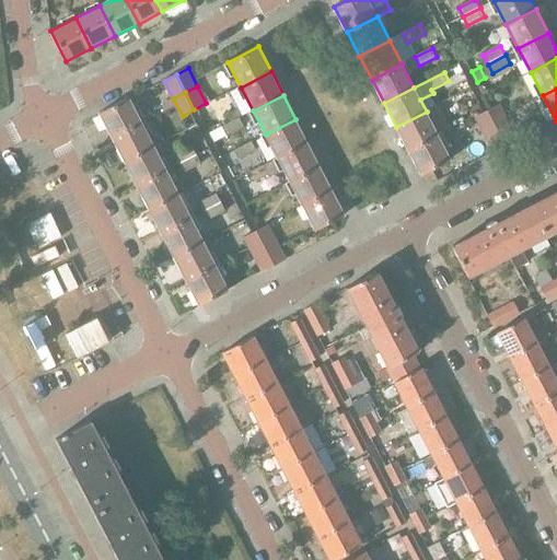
[(100,114),(113,139),(143,123),(130,97),(100,114)]
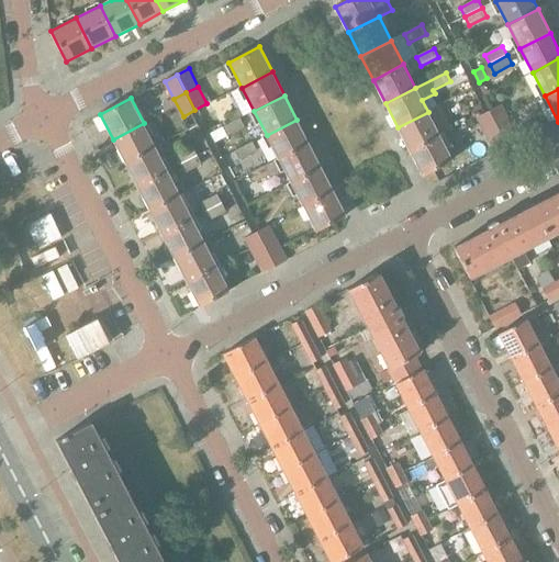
[(499,128),(502,127),(511,123),(502,105),(490,111),(499,128)]
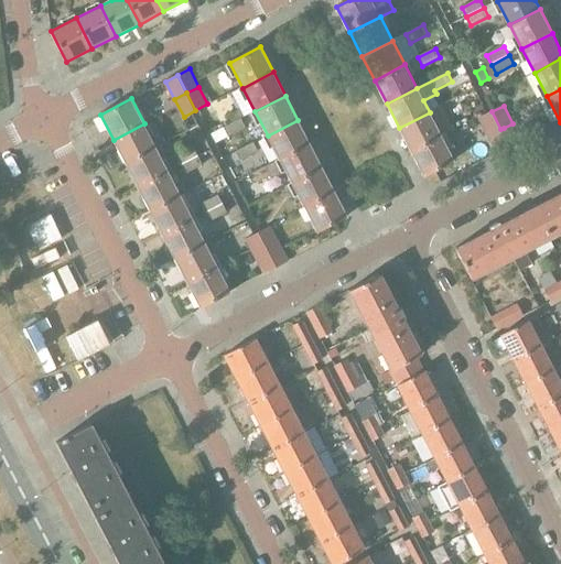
[(479,118),(488,136),(500,129),(492,111),(479,118)]
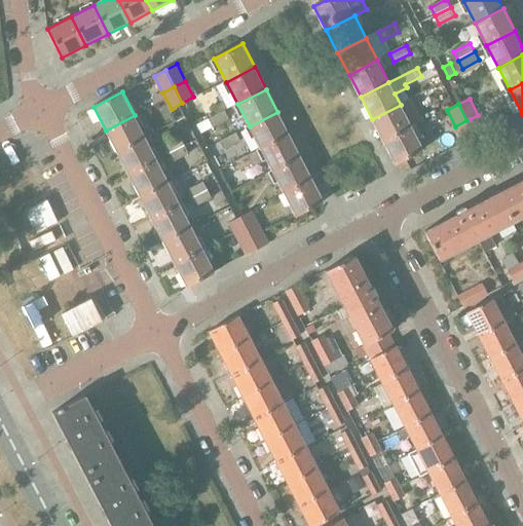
[(372,119),(383,142),(412,127),(401,105),(372,119)]
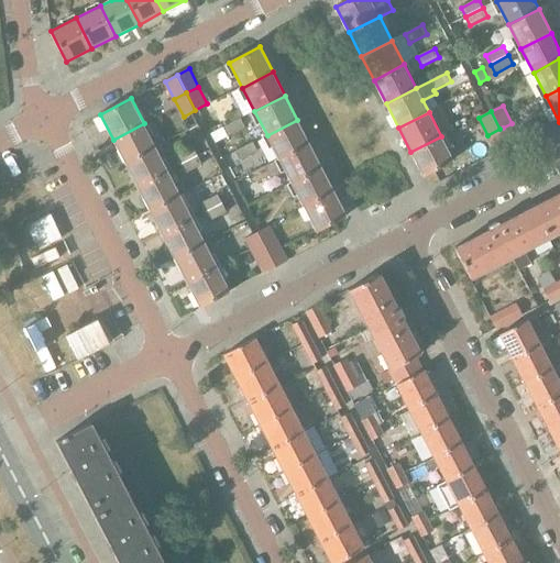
[(242,118),(224,128),(229,136),(246,128),(242,118)]
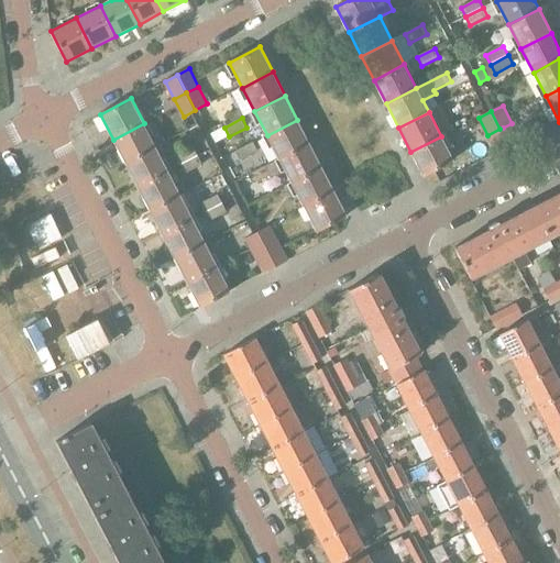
[(309,143),(297,120),(267,135),(280,158),(280,159),(309,143)]
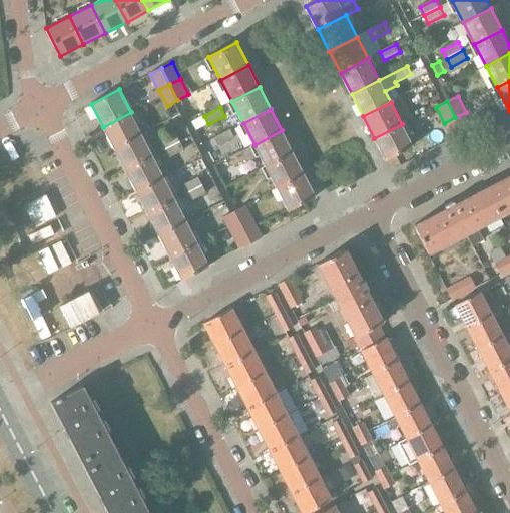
[(142,134),(131,112),(103,127),(114,148),(142,134)]
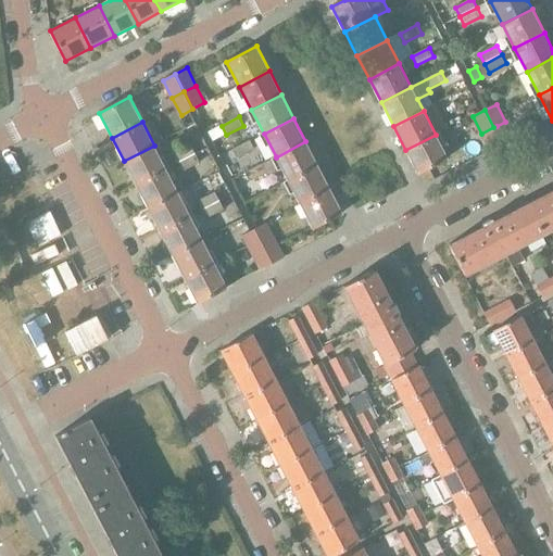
[(497,126),(493,127),(503,144),(515,139),(505,122),(497,126)]
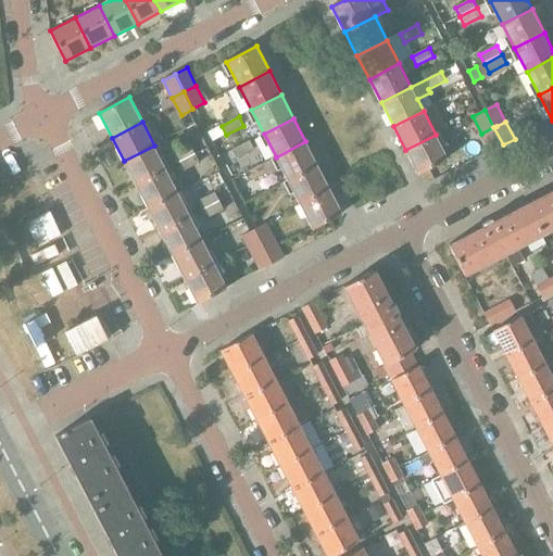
[(493,127),(481,134),(491,151),(503,144),(493,127)]
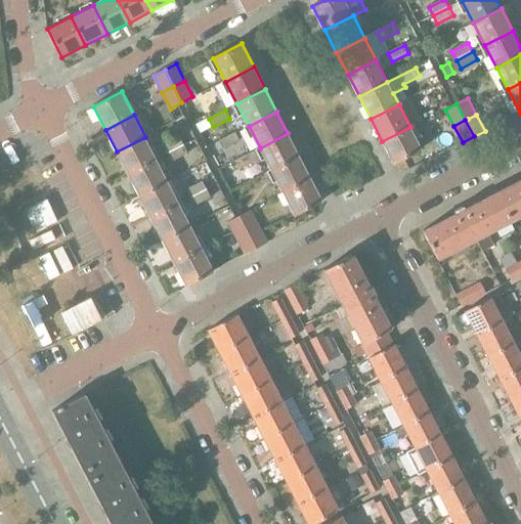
[(423,149),(410,127),(382,141),(394,165),(423,149)]
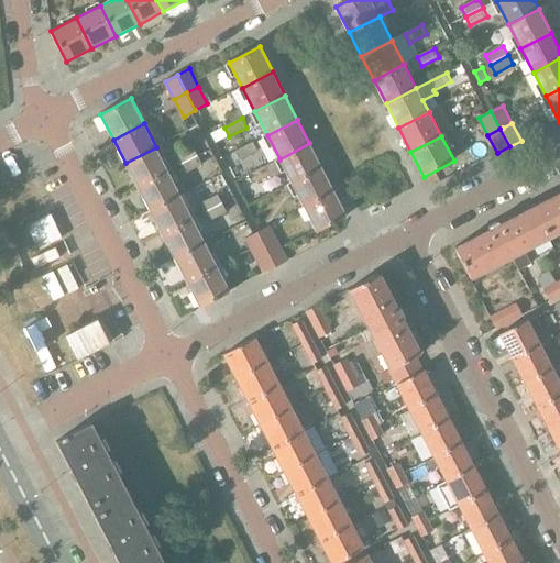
[(254,142),(237,151),(241,161),(259,151),(254,142)]
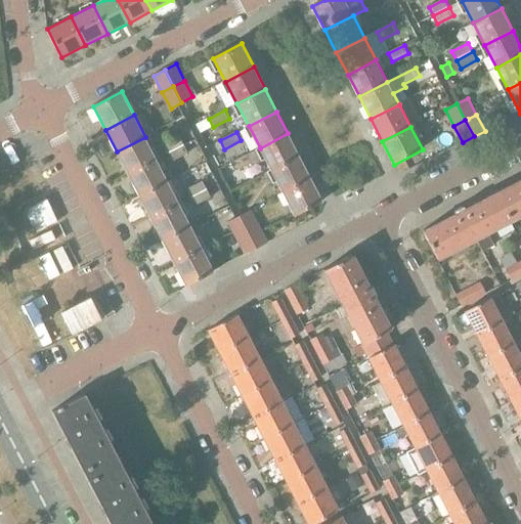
[(300,156),(288,133),(260,148),(260,147),(249,154),(254,165),(265,159),(271,170),(300,156)]
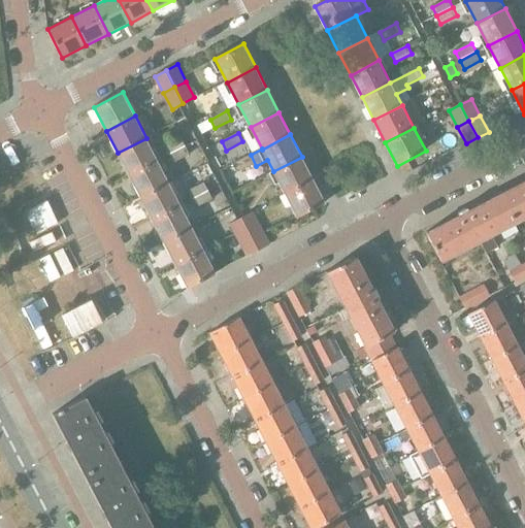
[(165,145),(169,154),(186,145),(182,137),(165,145)]
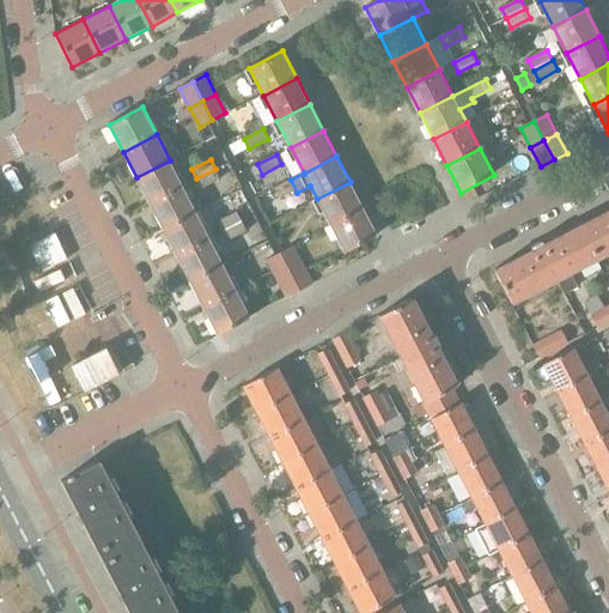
[(183,187),(170,161),(136,177),(150,204),(183,187)]
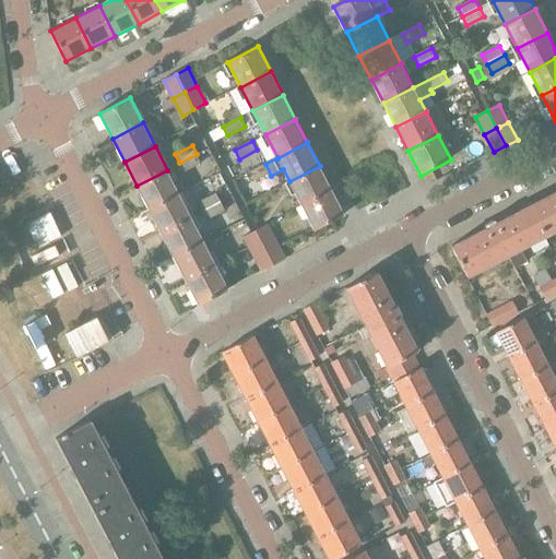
[(202,163),(197,154),(179,163),(185,171),(202,163)]
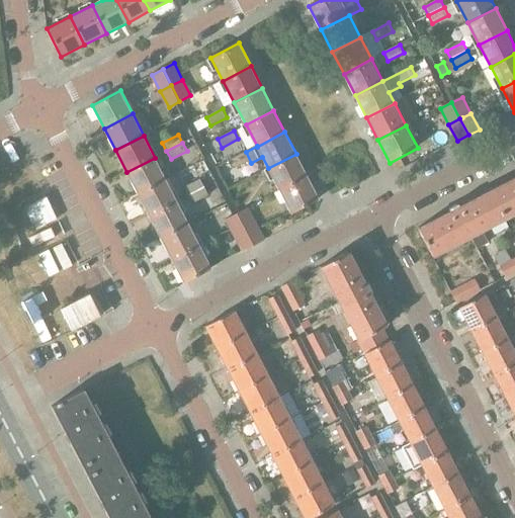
[(245,152),(229,161),(233,169),(249,161),(245,152)]
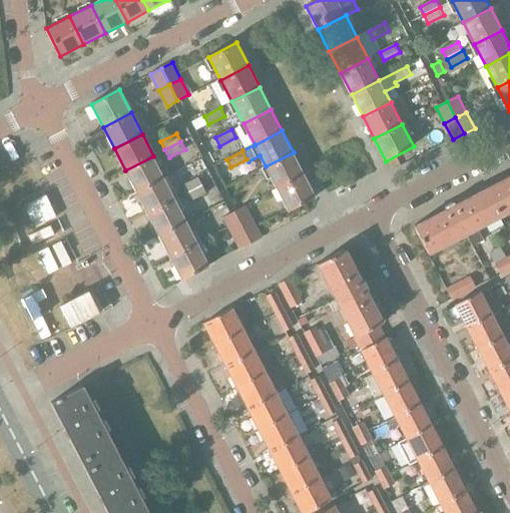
[(277,188),(305,174),(294,152),(266,166),(277,188)]
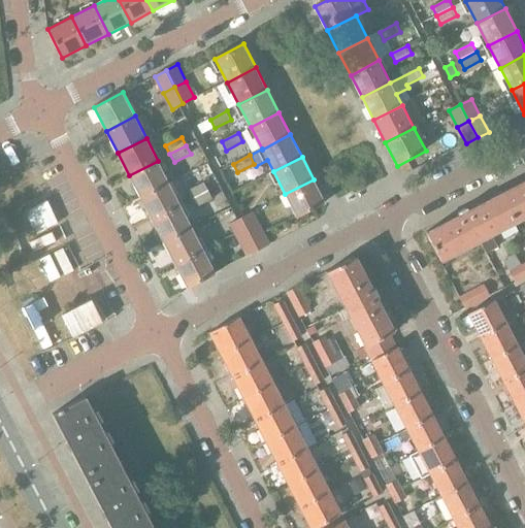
[(158,161),(129,175),(141,198),(169,183),(158,161)]
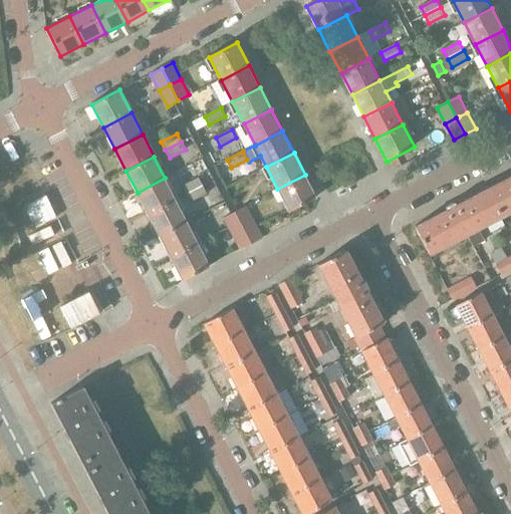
[(317,198),(305,175),(277,189),(289,212),(317,198)]
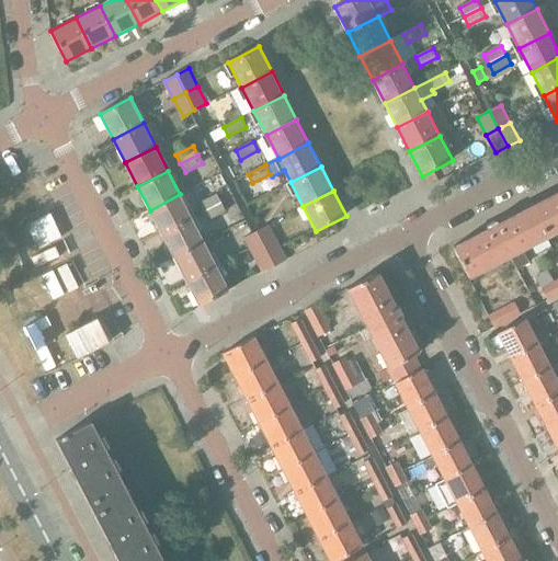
[(201,202),(205,212),(223,203),(218,193),(201,202)]
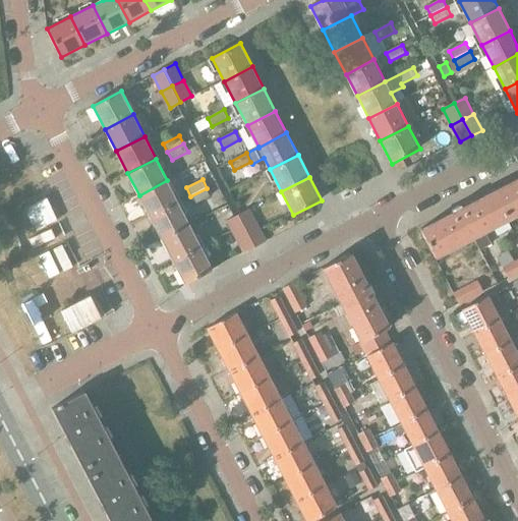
[(178,203),(167,180),(139,195),(151,217),(178,203)]
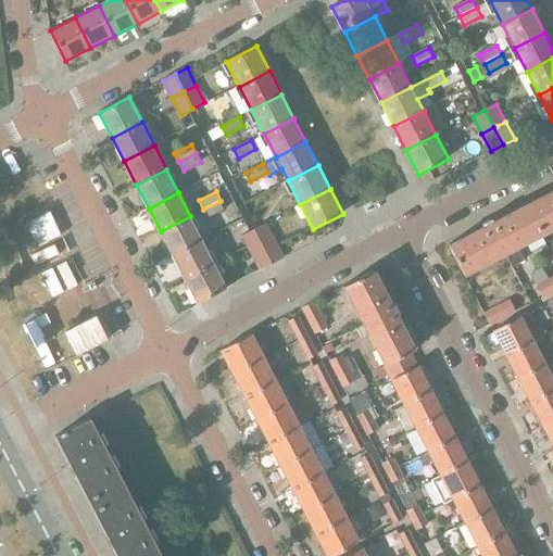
[(543,235),(552,230),(552,192),(528,205),(543,235)]
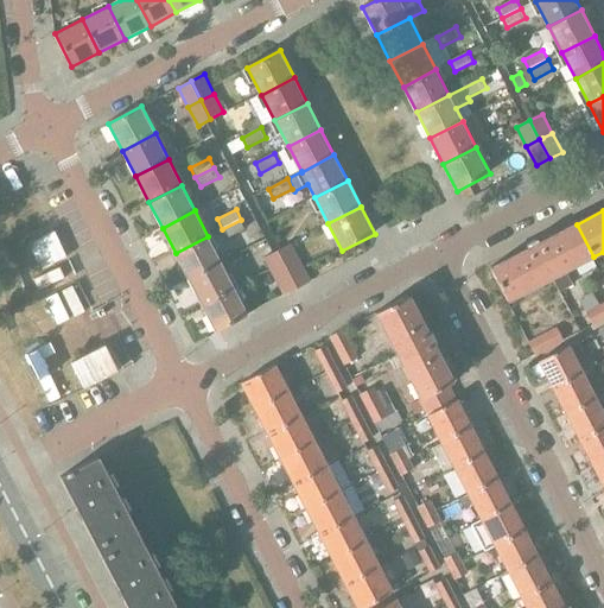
[(246,229),(241,220),(222,229),(227,239),(246,229)]
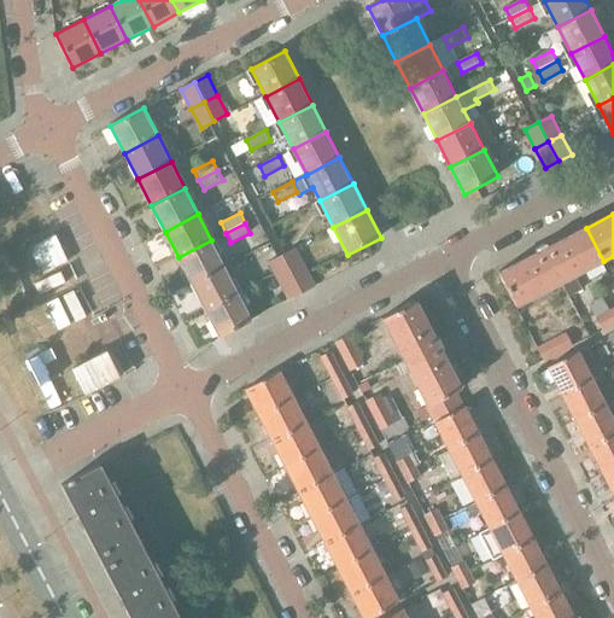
[(547,244),(536,249),(538,252),(500,273),(516,307),(562,283),(571,297),(583,290),(574,275),(603,261),(586,228),(549,248),(547,244)]
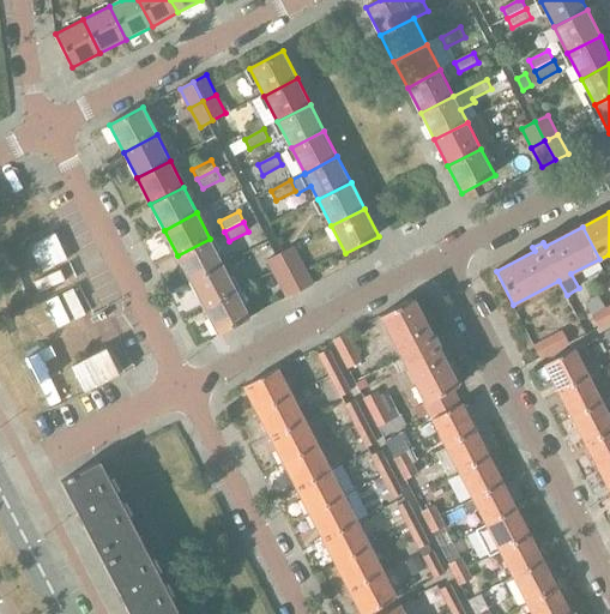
[(210,239),(177,256),(191,282),(223,265),(210,239)]
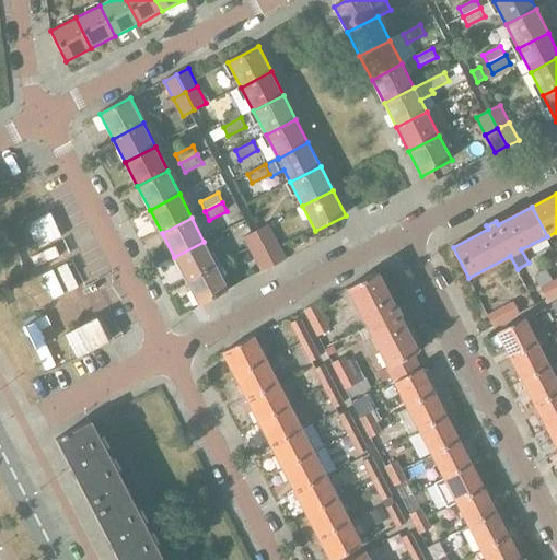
[(266,248),(269,247),(278,242),(269,224),(257,231),(266,248)]
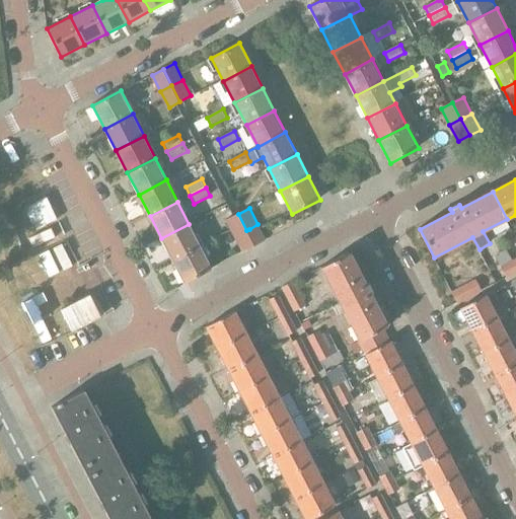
[(227,220),(235,236),(246,230),(238,214),(227,220)]
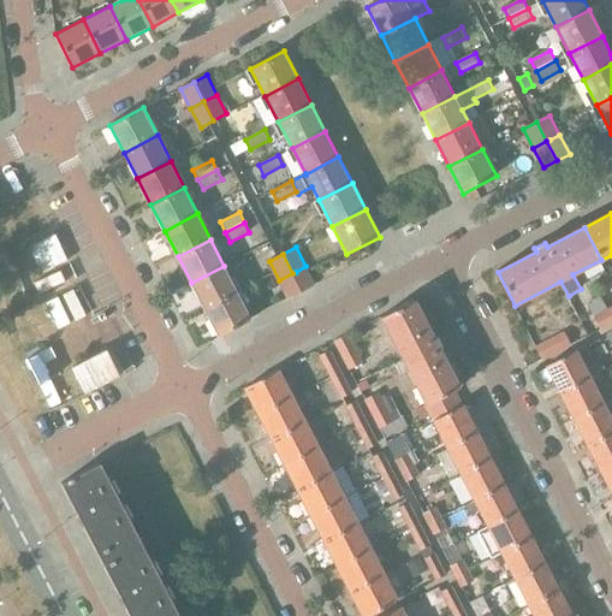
[(238,292),(224,266),(191,283),(205,309),(238,292)]
